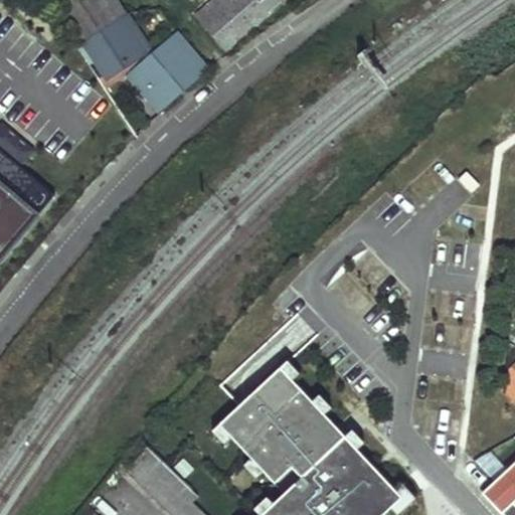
[(50,0),(75,38),(119,8),(114,0),(50,0)]
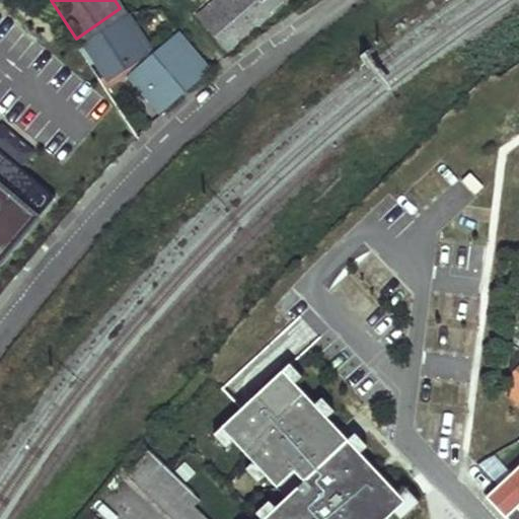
[(215,0),(200,12),(230,48),(272,12),(261,0),(215,0)]
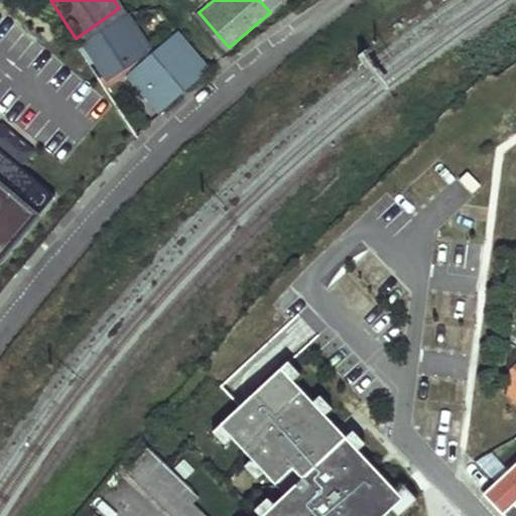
[(147,48),(119,8),(76,38),(103,79),(147,48)]
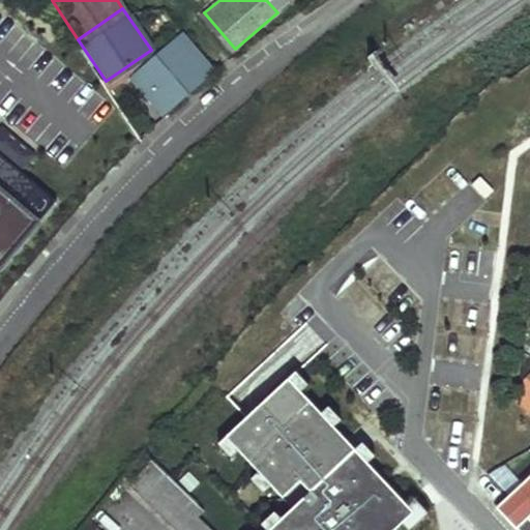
[(181,43),(141,78),(167,108),(207,74),(181,43)]
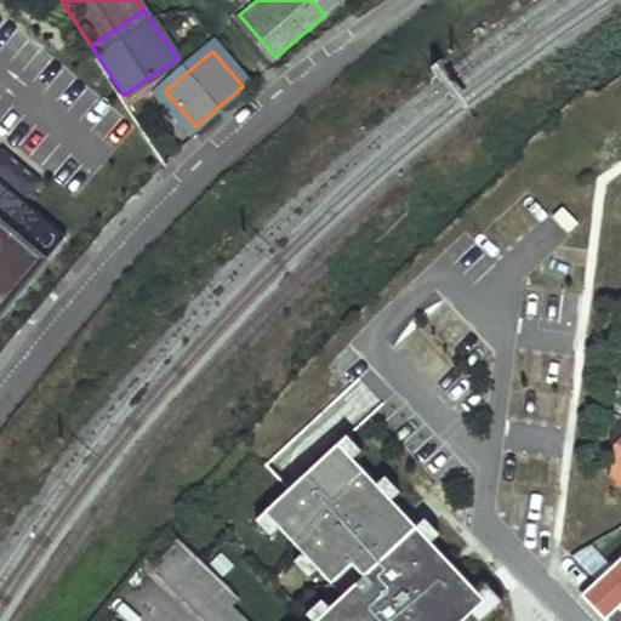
[(0,320),(52,258),(0,215),(0,320)]
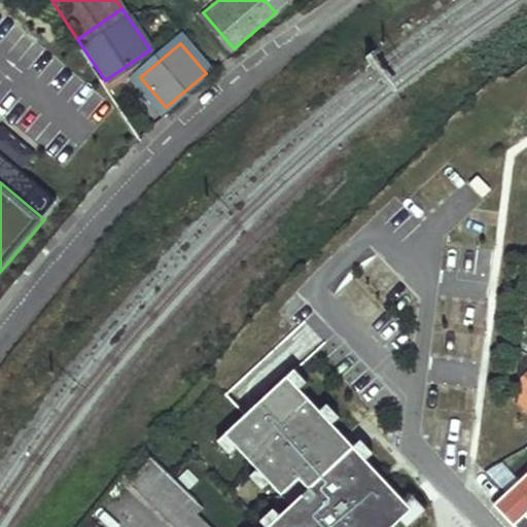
[(310,488),(267,526),(393,526),(411,510),(285,377),(245,414),(223,434),(280,495),(297,476),(310,488)]
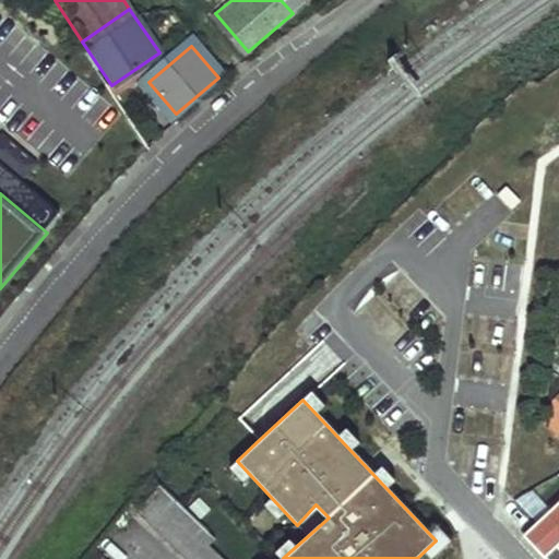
[(558,443),(558,415),(545,401),(543,427),(558,443)]
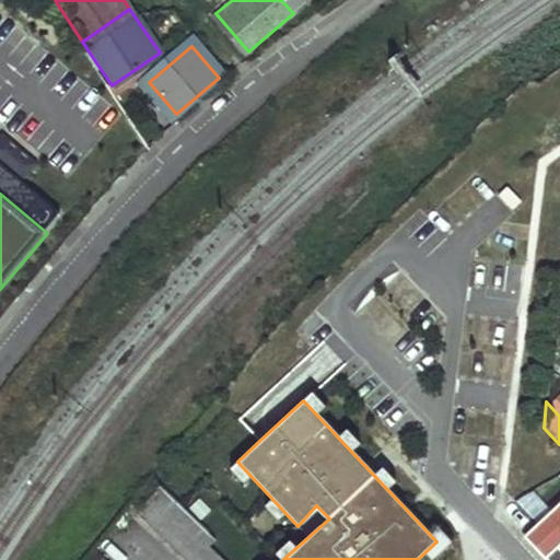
[(184,509),(160,488),(138,514),(185,559),(225,559),(209,544),(214,538),(208,532),(184,509)]
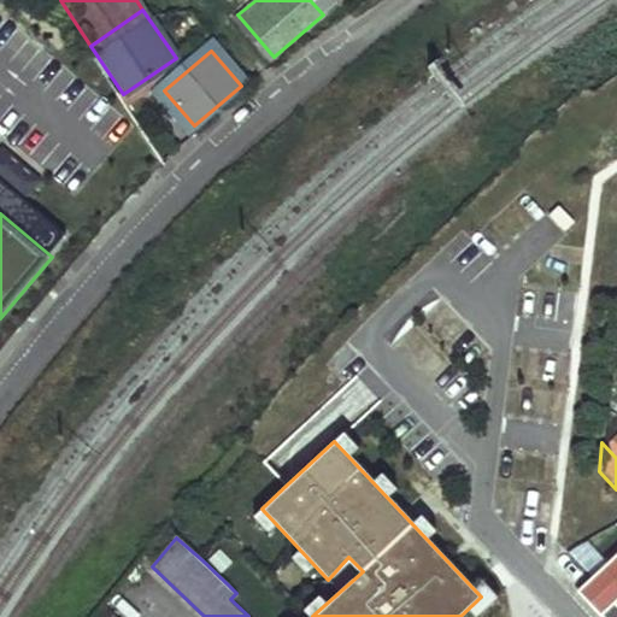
[(616,556),(579,592),(601,616),(616,616),(616,605),(615,604),(616,601),(616,556)]
